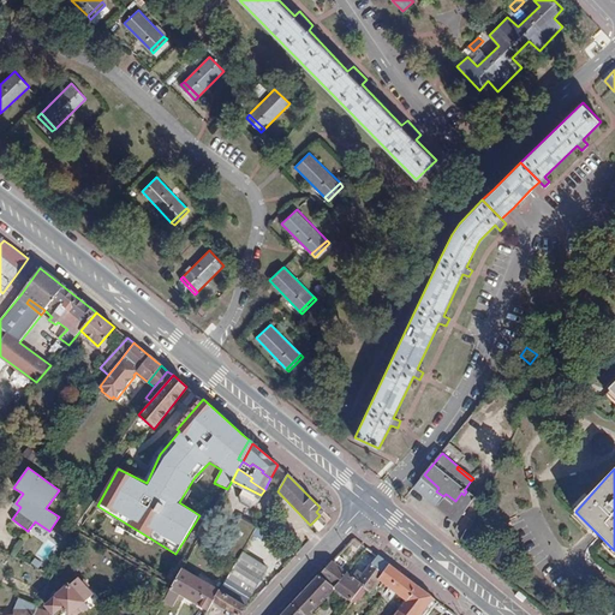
[(439,488),(424,475),(422,478),(436,491),(439,488)]
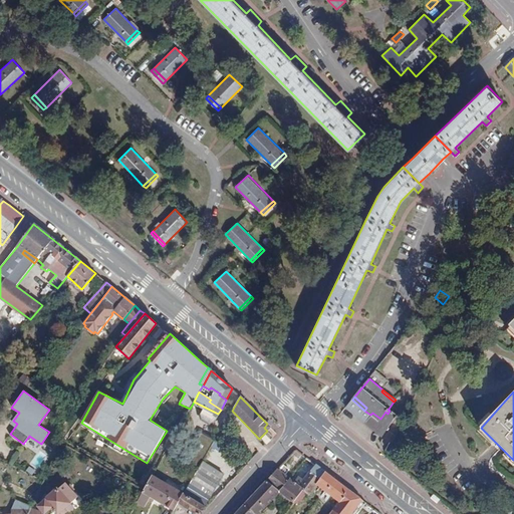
[(214,422),(218,414),(194,402),(193,404),(204,410),(202,415),(203,420),(209,423),(214,422)]
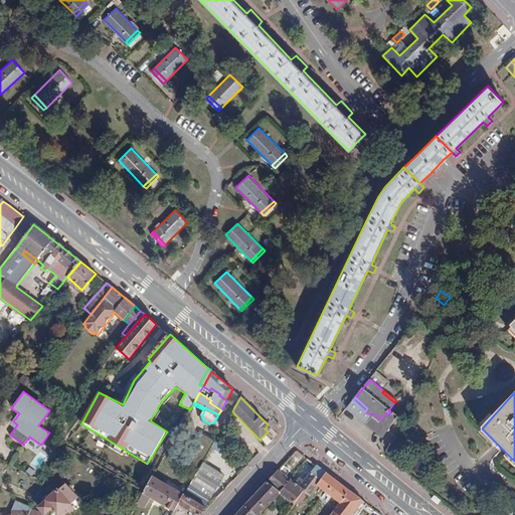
[(387,430),(397,416),(389,409),(388,410),(390,411),(388,414),(386,412),(381,419),(379,422),(387,430)]
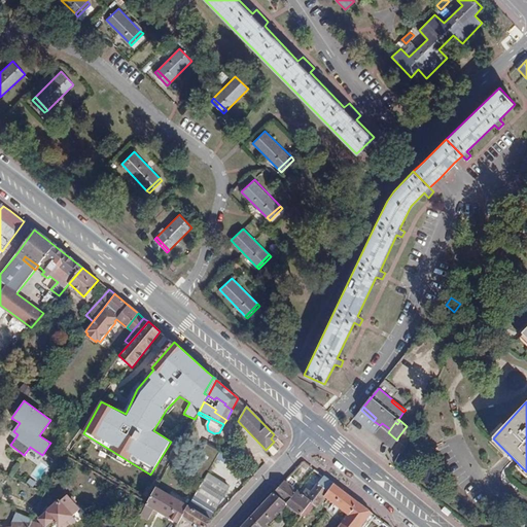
[(18,434),(13,431),(20,423),(19,422),(10,434),(15,437),(18,434)]
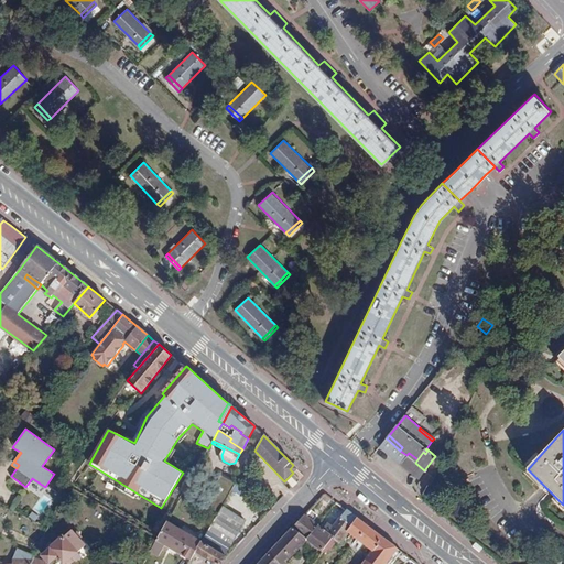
[(407,455),(415,463),(418,459),(409,453),(407,455)]
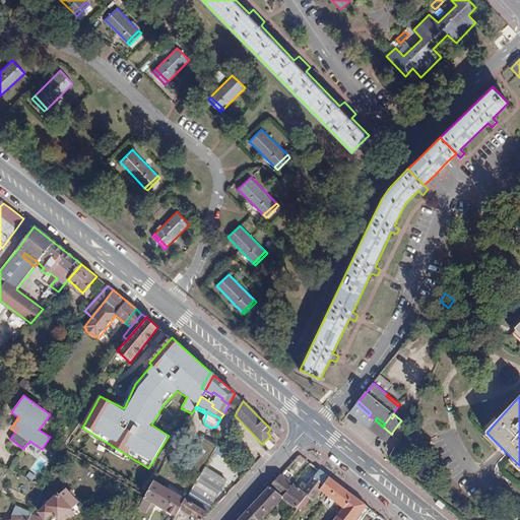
[(203,439),(188,465),(202,472),(205,467),(212,455),(214,452),(217,446),(203,439)]
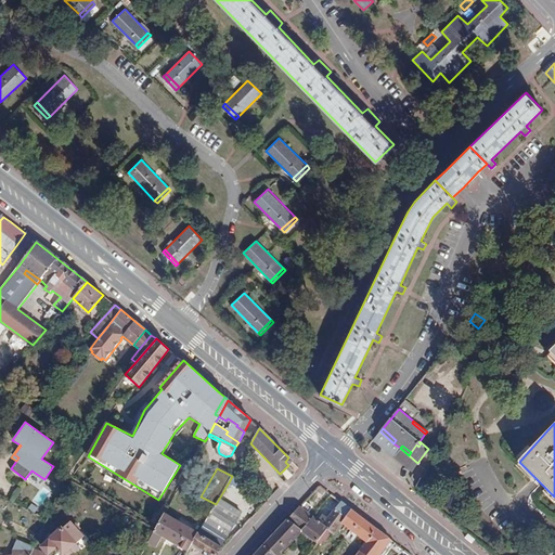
[(236,487),(240,481),(232,476),(229,482),(236,487)]
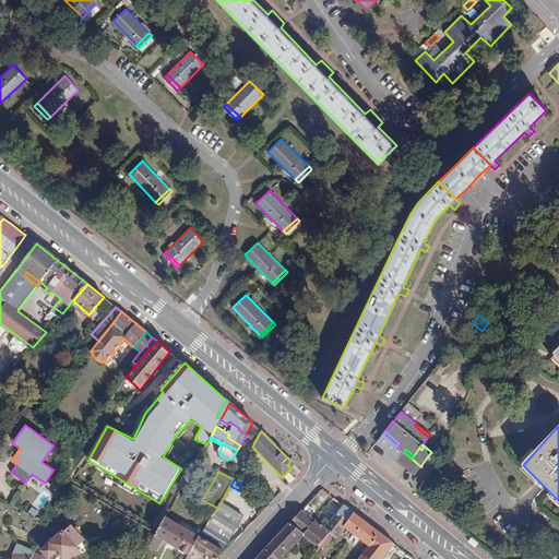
[(199,492),(185,484),(181,488),(197,497),(199,492)]
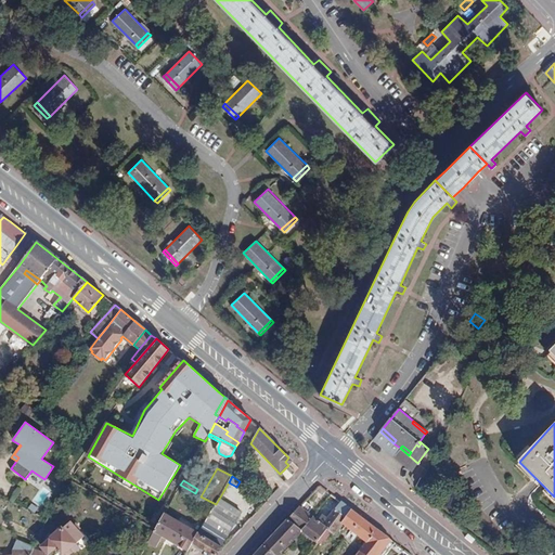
[(173,481),(169,488),(176,491),(178,489),(180,485),(173,481)]
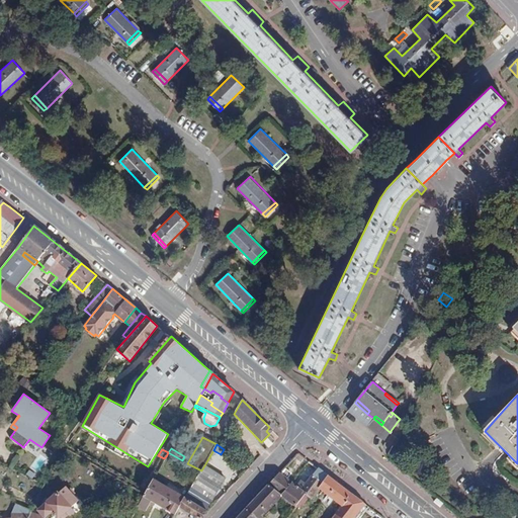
[(201,470),(191,487),(185,498),(206,510),(226,478),(204,465),(201,470)]
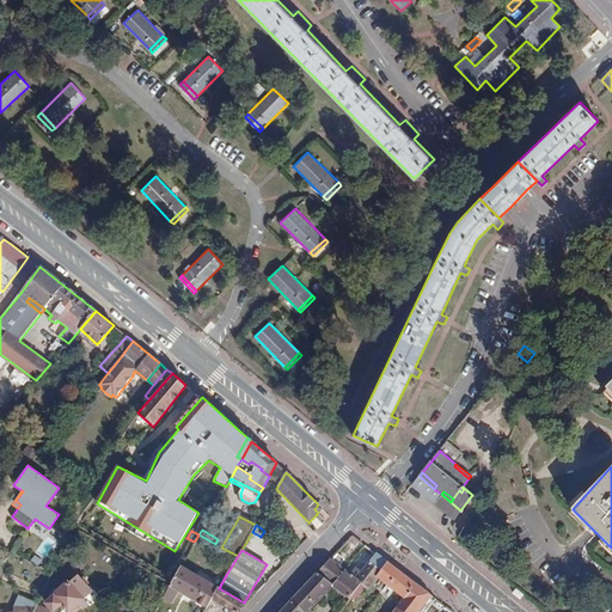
[(387,562),(375,554),(355,579),(361,583),(365,587),(367,588),(377,576),(387,562)]
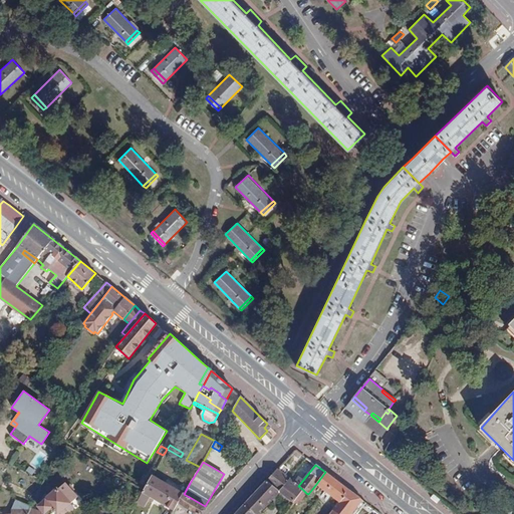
[(124,470),(120,468),(116,475),(124,480),(126,476),(122,474),(124,470)]
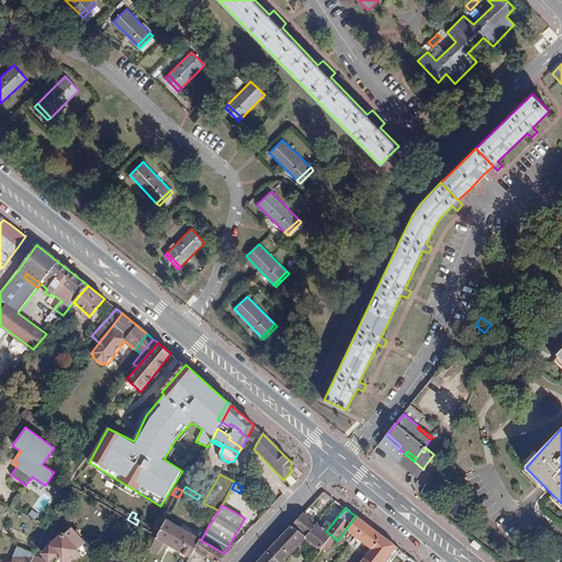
[(316,524),(303,513),(291,526),(303,536),(304,537),(316,524)]
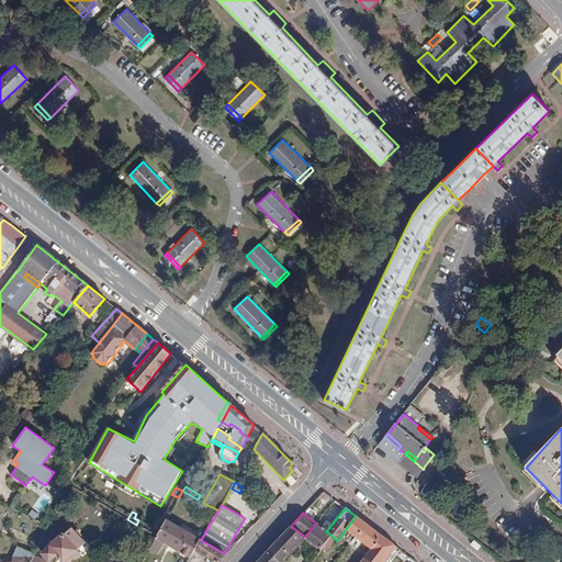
[(370,548),(381,535),(356,516),(346,529),(370,548)]
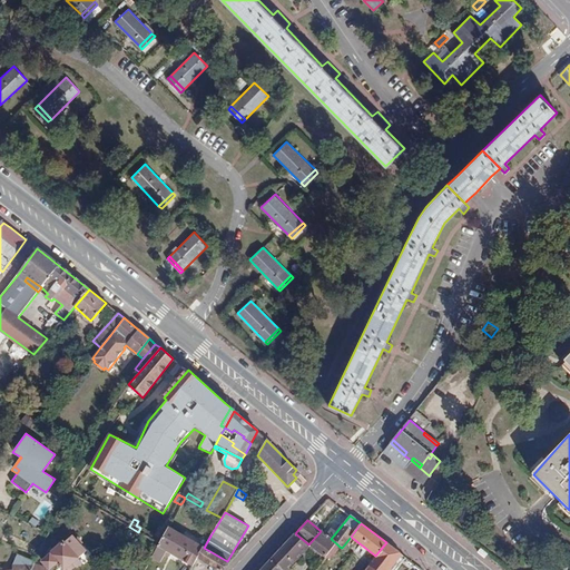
[(158,546),(166,551),(194,567),(203,547),(188,539),(168,527),(164,537),(159,543),(158,546)]
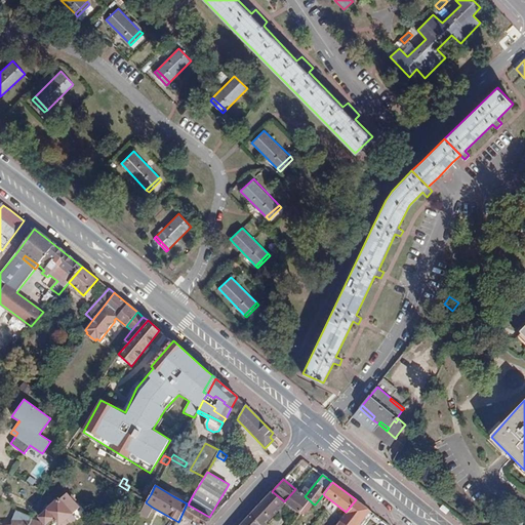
[(151,494),(138,486),(134,493),(147,500),(151,494)]
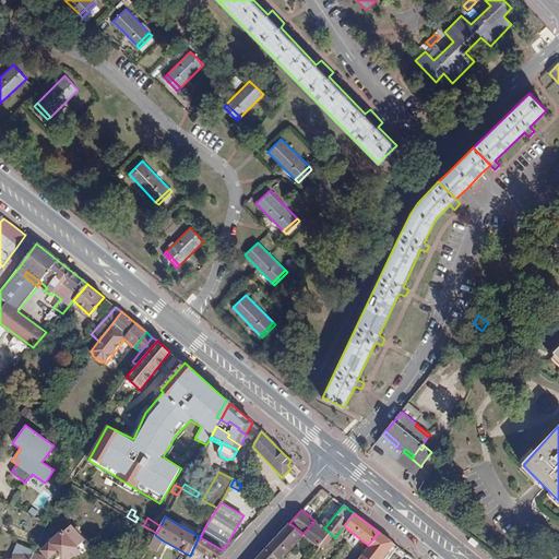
[(330,533),(324,528),(314,521),(302,534),(304,535),(319,547),(320,545),(330,533)]
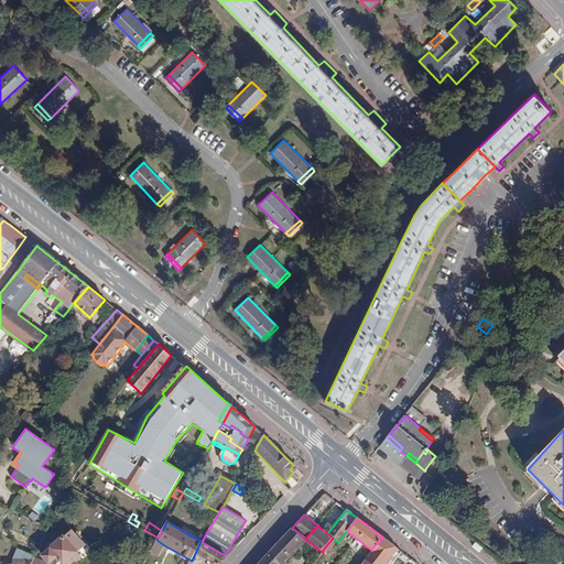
[(292,528),(258,563),(279,563),(304,538),(292,528)]
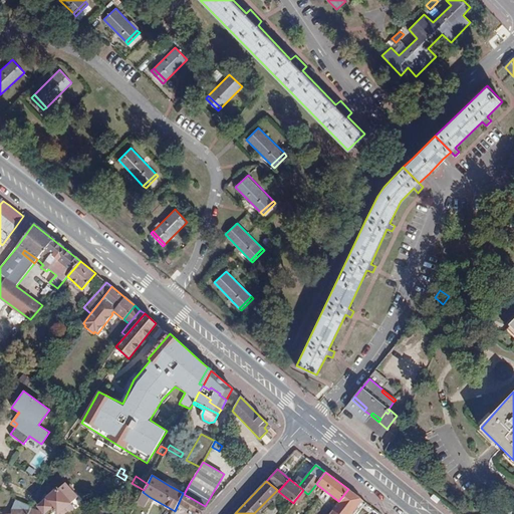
[(58,513),(71,504),(57,488),(43,500),(43,501),(37,506),(44,513),(50,508),(55,513),(58,513)]
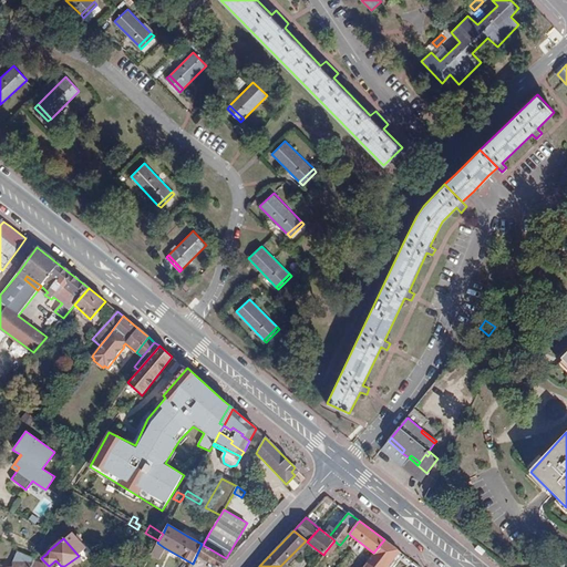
[(399,552),(387,542),(384,539),(373,553),(381,559),(375,566),(387,566),(393,559),(399,552)]
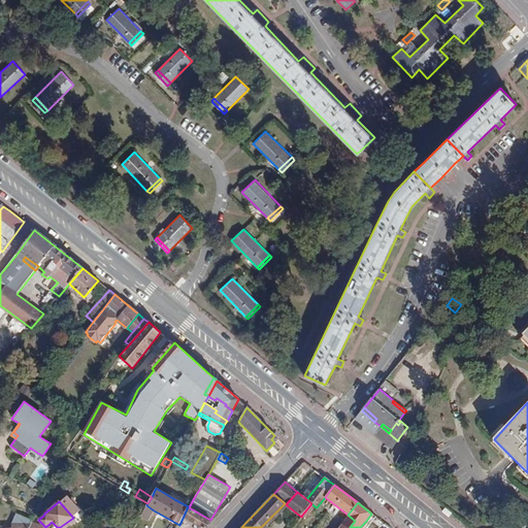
[(266,527),(287,505),(286,504),(285,503),(261,527),(266,527)]
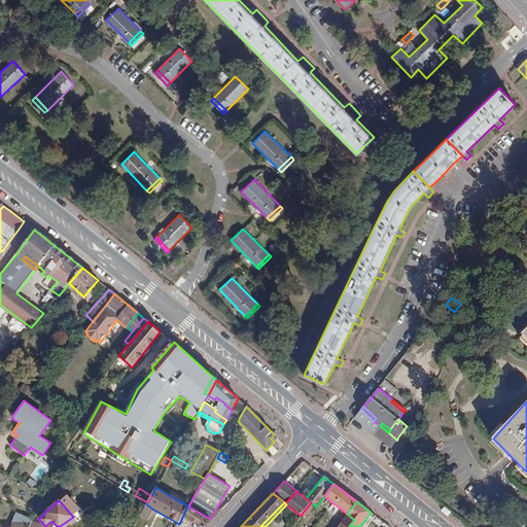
[(306,517),(314,505),(311,502),(302,514),(306,517)]
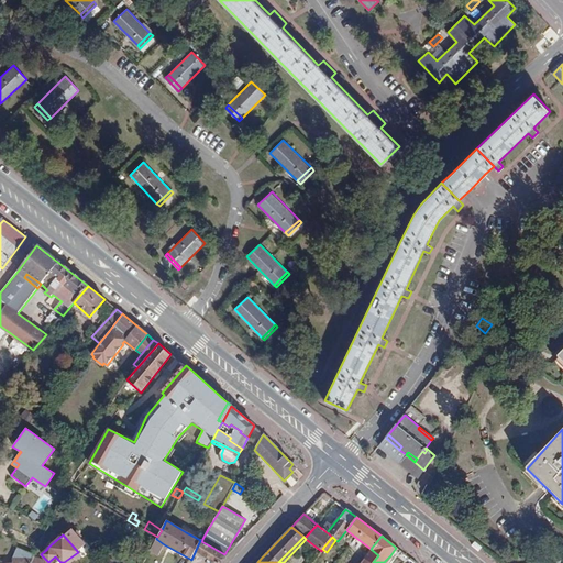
[(150,551),(157,555),(164,544),(156,539),(150,551)]
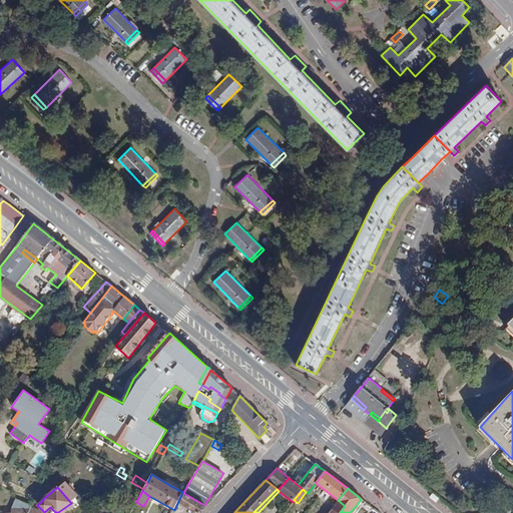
[(174,510),(179,503),(196,512),(201,512),(206,506),(204,505),(183,493),(182,492),(174,510)]
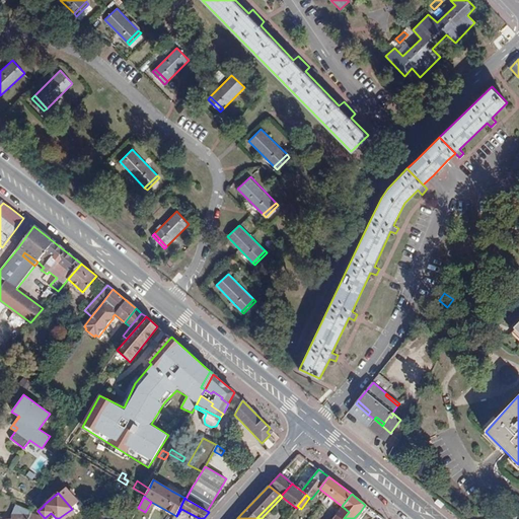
[(12,518),(28,518),(31,513),(24,510),(16,506),(12,513),(12,518)]
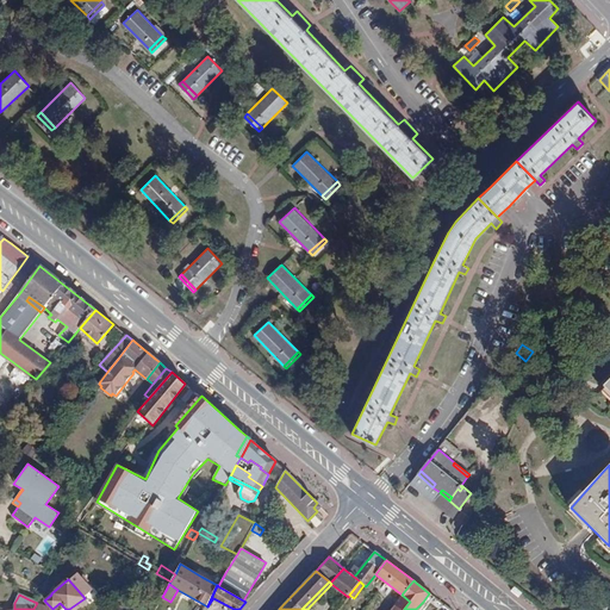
[(399,609),(404,609),(410,602),(402,595),(393,605),(394,605),(399,609)]
